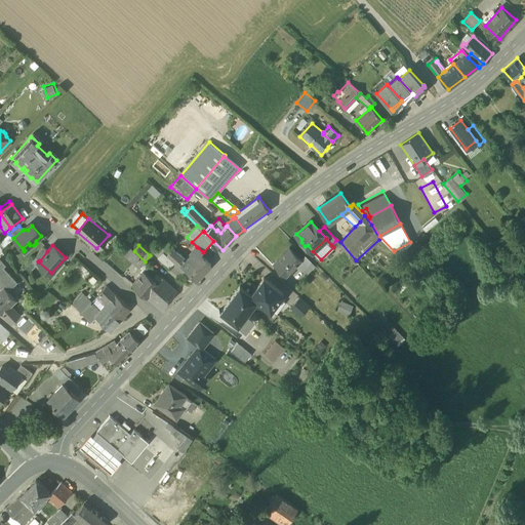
[(35,256),(40,260),(47,251),(43,247),(35,256)]
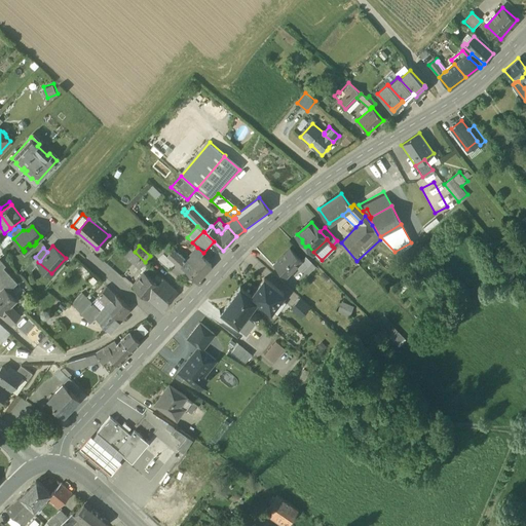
[(153,254),(156,257),(162,251),(159,248),(153,254)]
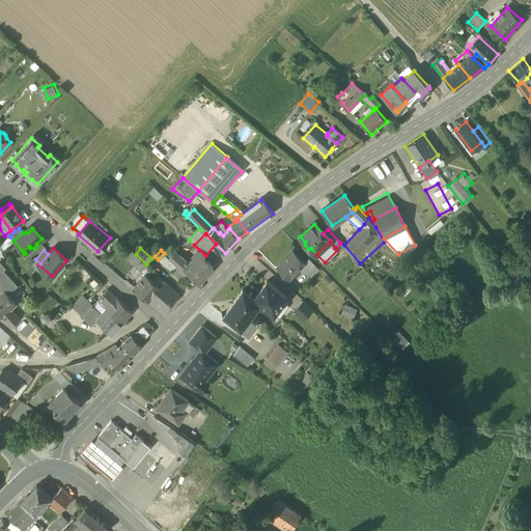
[(185,273),(186,272),(193,263),(195,266),(202,258),(205,255),(199,250),(191,259),(189,260),(189,259),(187,262),(180,269),(185,273)]
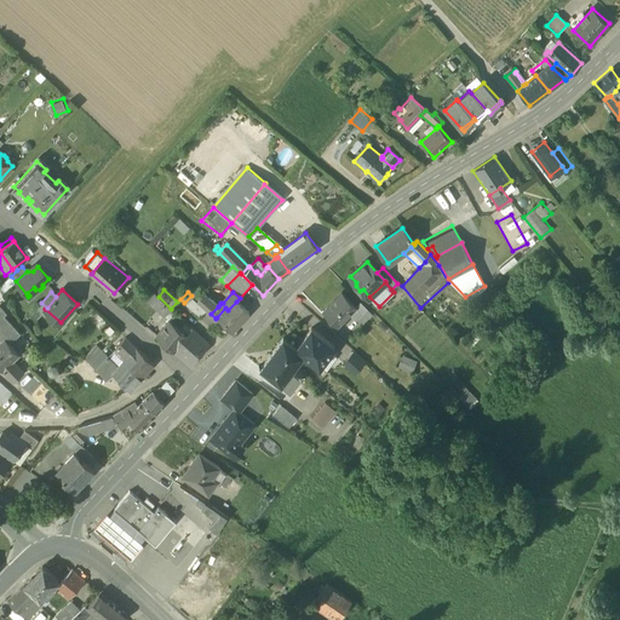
[(323,310),(337,325),(349,313),(355,306),(355,305),(342,292),(323,310)]
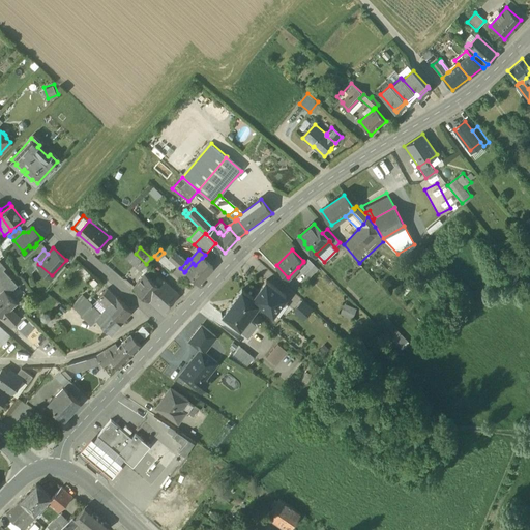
[(124,257),(140,271),(141,270),(146,264),(130,251),(124,257)]
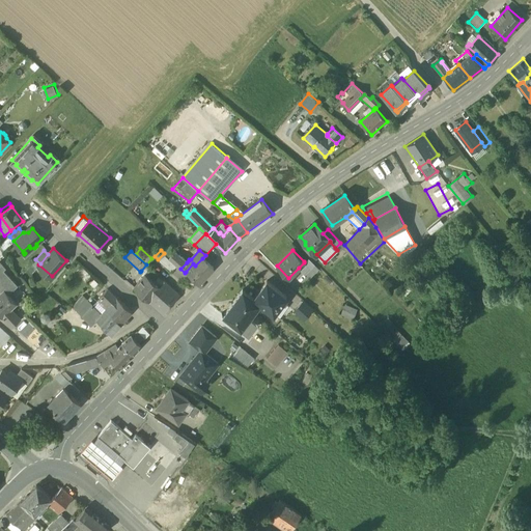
[(172,254),(168,257),(180,269),(187,262),(174,251),(172,254)]
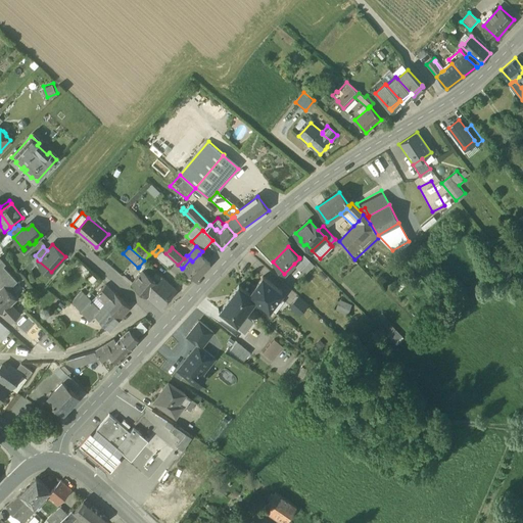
[(182,269),(178,265),(165,253),(161,249),(155,255),(168,266),(171,263),(174,267),(172,270),(179,276),(184,270),(182,269)]
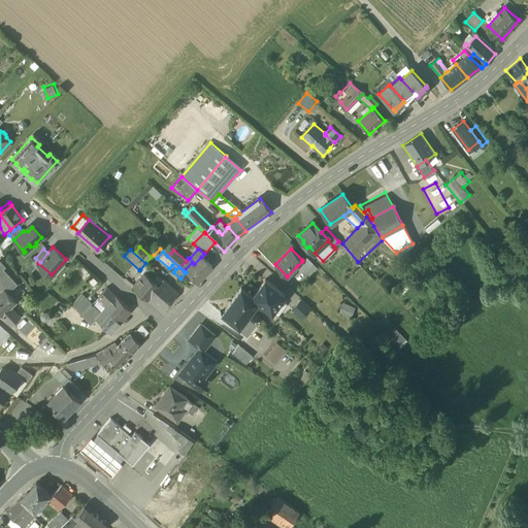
[(297,266),(302,271),(312,261),(306,256),(302,260),(302,261),(297,266)]
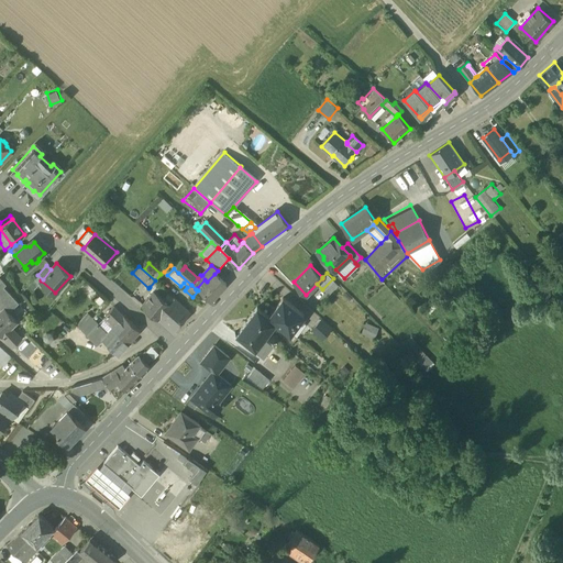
[(225,283),(214,274),(207,282),(205,279),(197,288),(199,289),(198,289),(210,300),(225,283)]
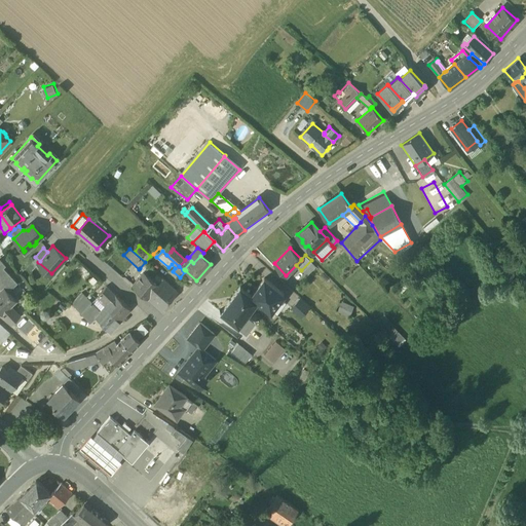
[(31,261),(36,265),(38,262),(40,261),(35,257),(31,261)]
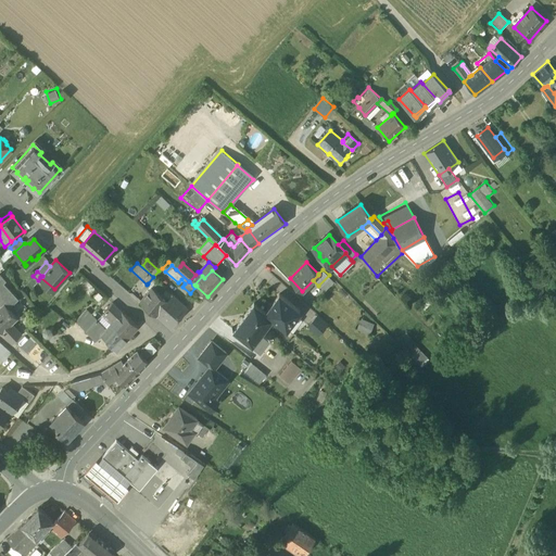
[(0,298),(5,303),(9,307),(19,298),(4,282),(7,280),(0,273),(0,298)]
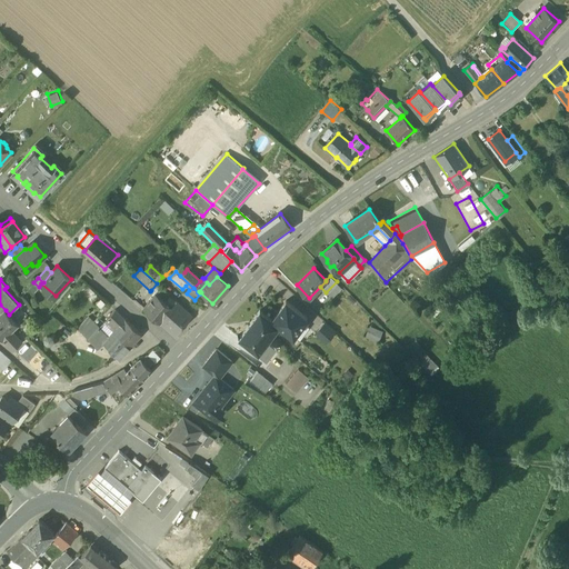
[(162,289),(157,283),(151,290),(156,293),(157,295),(162,289)]
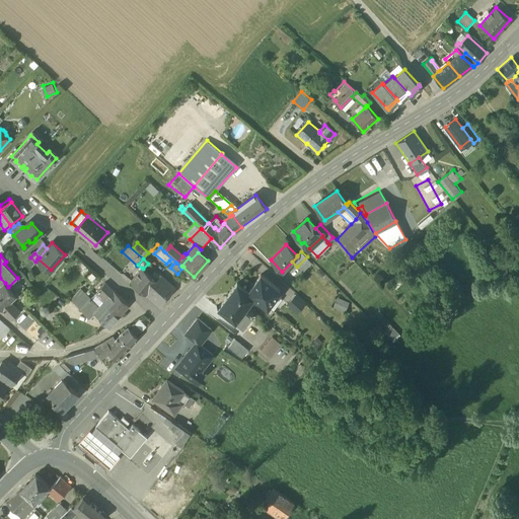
[(131,282),(145,294),(157,281),(143,269),(142,268),(131,282)]
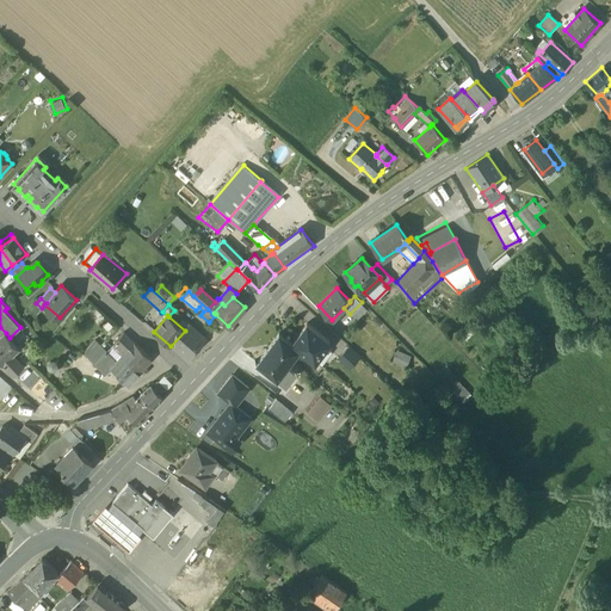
[(329,341),(307,323),(291,343),(300,349),(314,360),(325,347),(329,341)]
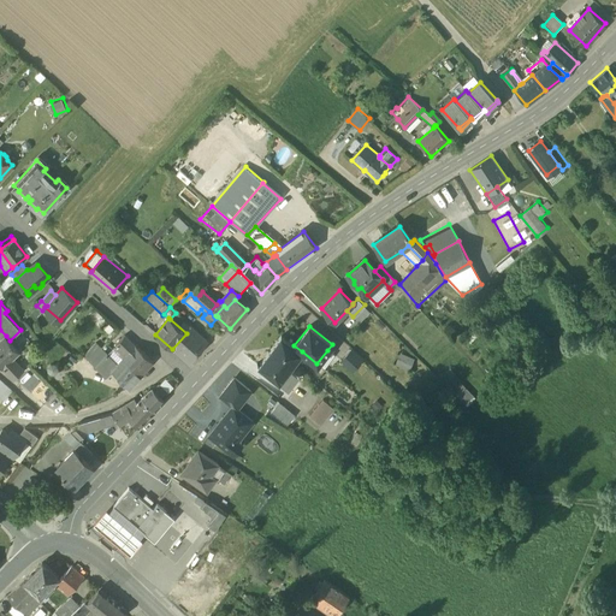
[(191,327),(187,333),(172,349),(188,363),(208,341),(191,327)]
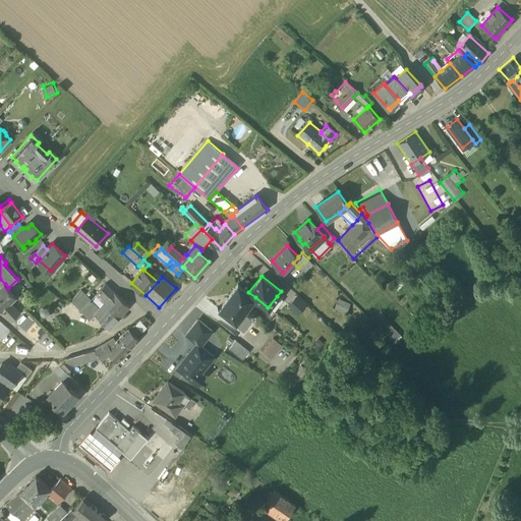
[(0,308),(1,309),(2,308),(10,301),(15,296),(8,288),(5,284),(1,288),(0,288),(0,308)]
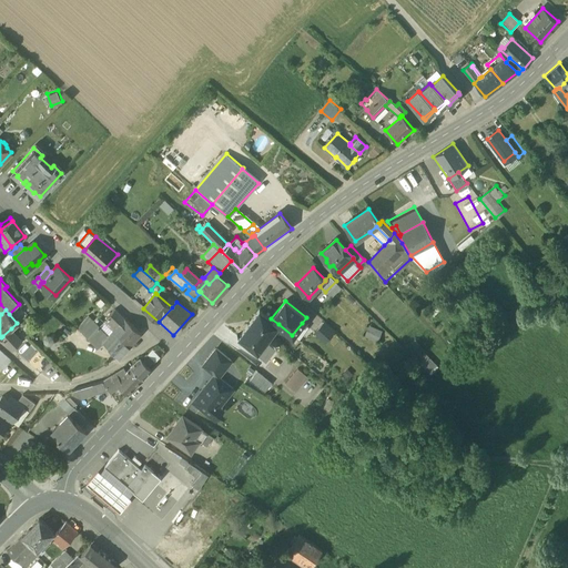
[(107,317),(117,327),(124,318),(114,310),(107,317)]
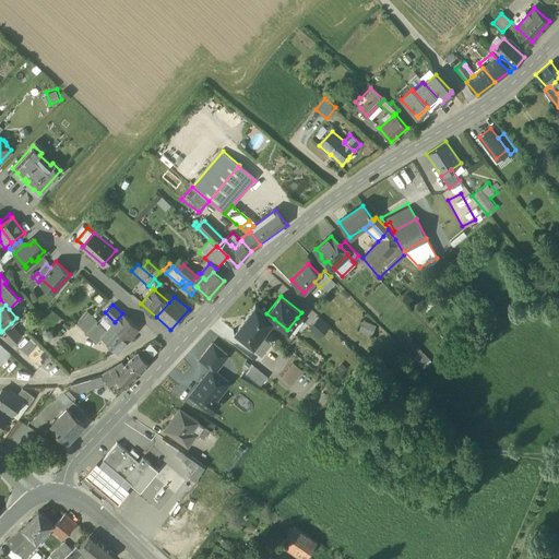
[(253,346),(254,345),(262,334),(274,319),(266,313),(254,305),(234,331),(253,346)]
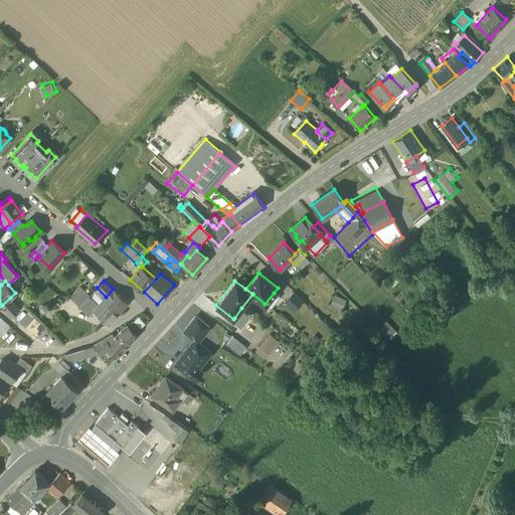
[(69,297),(74,302),(84,292),(79,287),(69,297)]
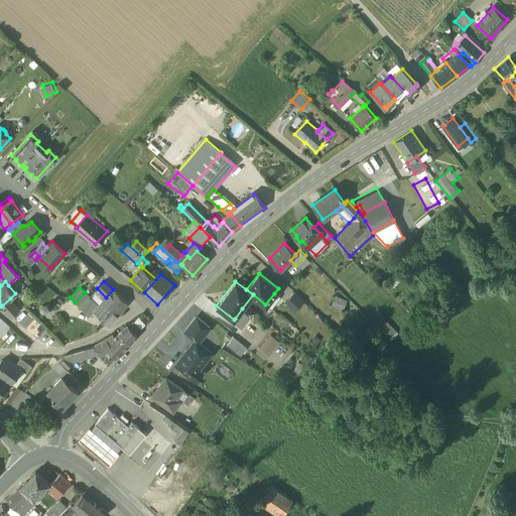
[(97,288),(90,296),(98,304),(103,300),(106,297),(97,288)]
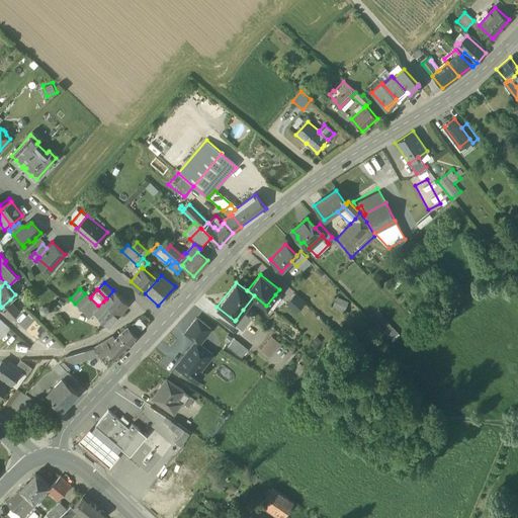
[(106,298),(103,301),(118,316),(128,305),(113,290),(106,298)]
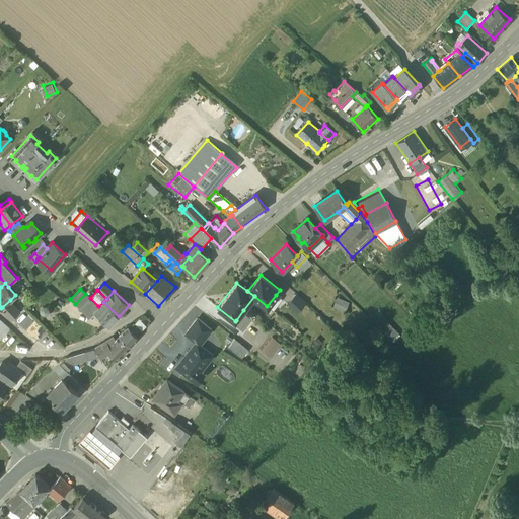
[(90,298),(85,294),(75,304),(80,309),(90,298)]
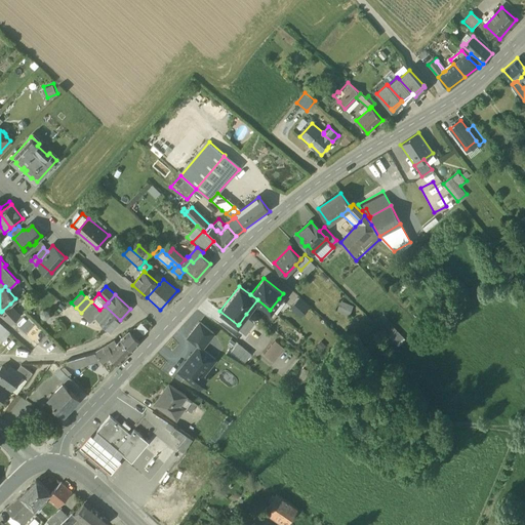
[(309,307),(299,297),(290,308),(300,317),(309,307)]
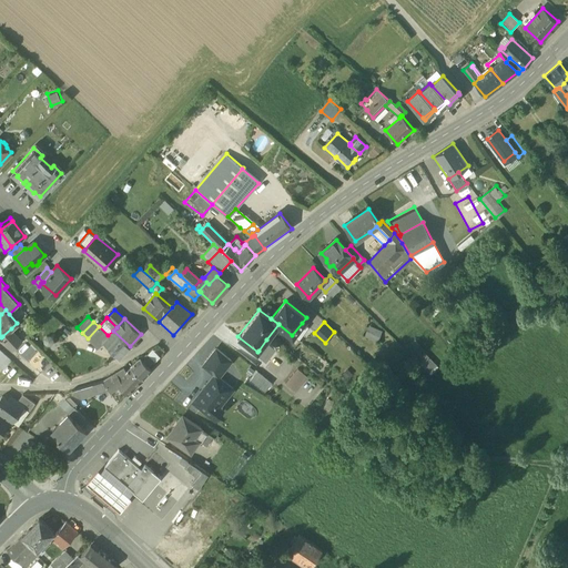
[(302,323),(292,335),(300,341),(308,328),(302,323)]
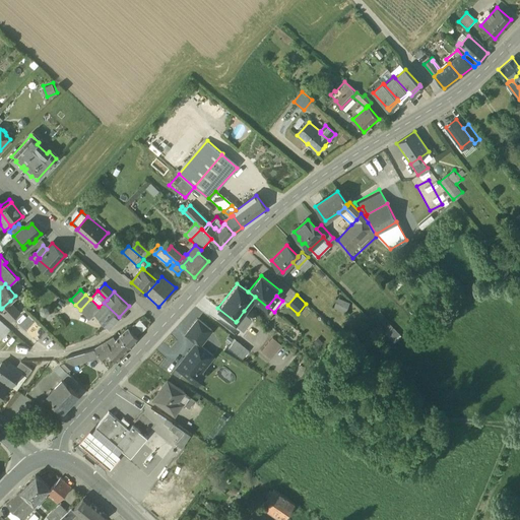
[(337,298),(334,309),(347,313),(350,302),(337,298)]
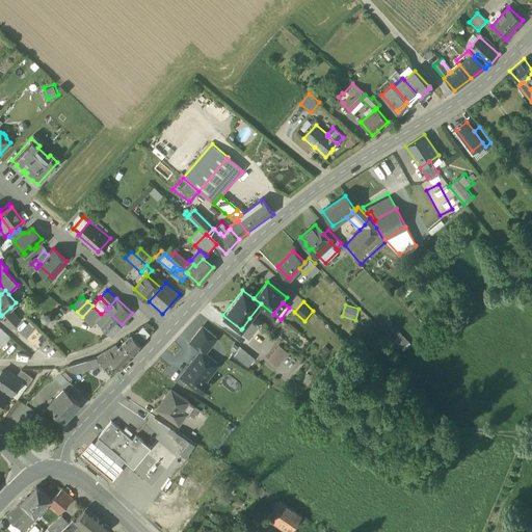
[(82,317),(91,325),(96,320),(101,314),(92,306),(82,317)]
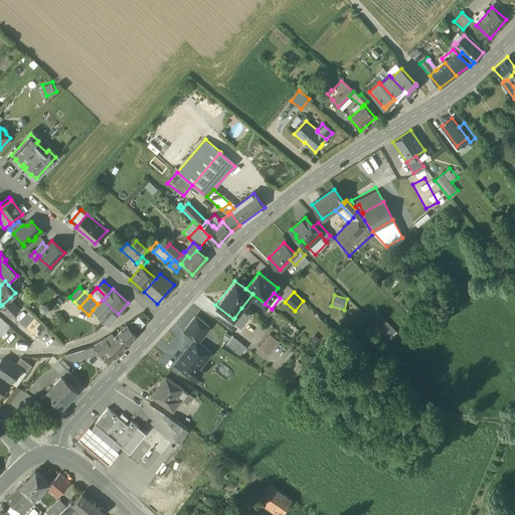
[(19,308),(10,298),(2,305),(11,315),(19,308)]
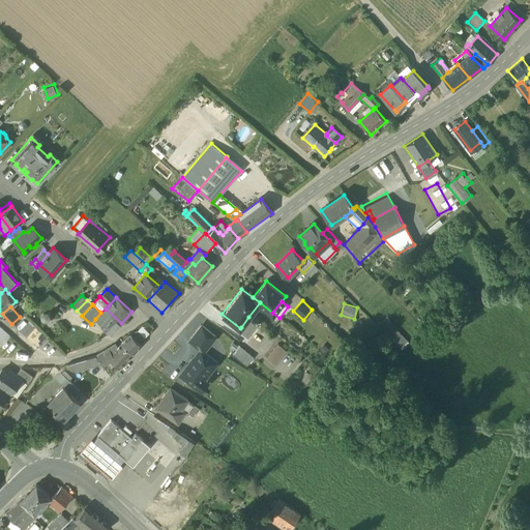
[(111,333),(121,323),(106,308),(100,313),(95,319),(111,333)]
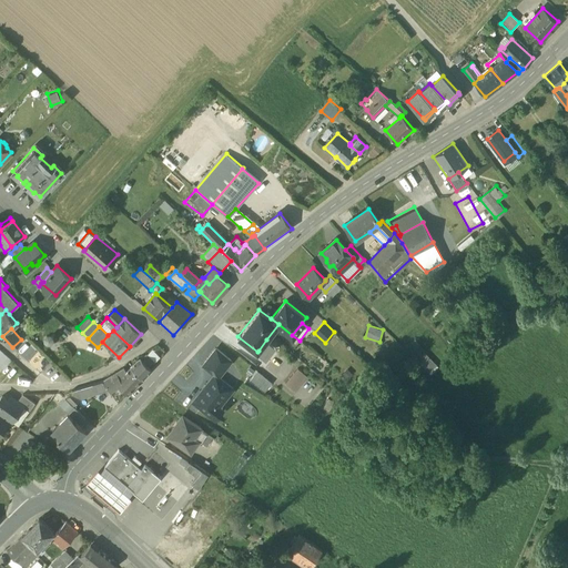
[(272,344),(266,340),(259,351),(263,355),(272,344)]
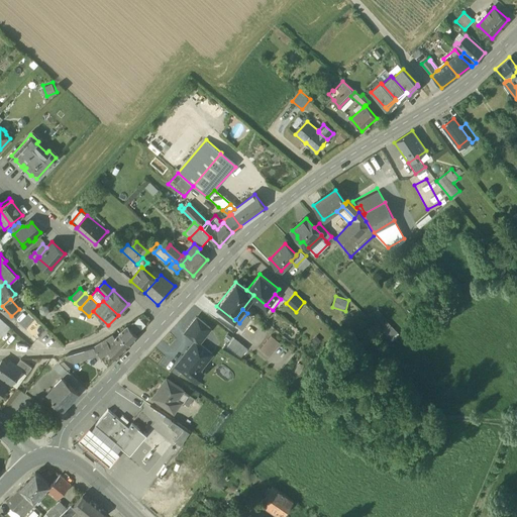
[(197,317),(185,331),(196,339),(199,342),(210,328),(197,317)]
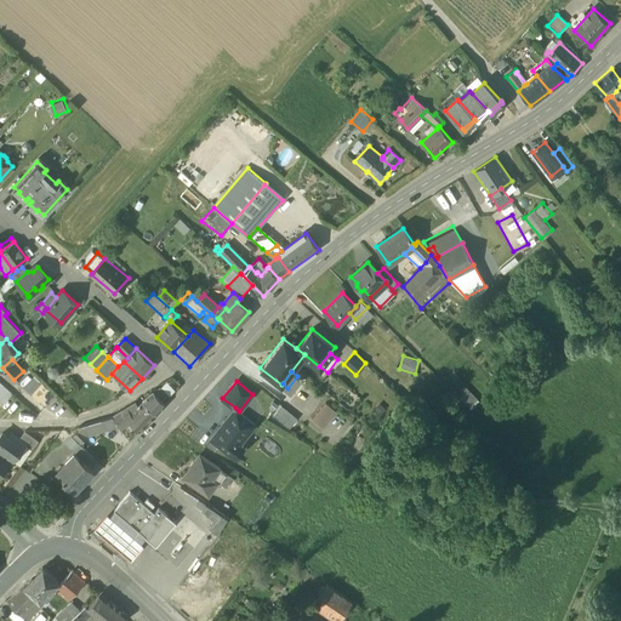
[(166,382),(161,387),(167,393),(170,396),(175,391),(166,382)]
